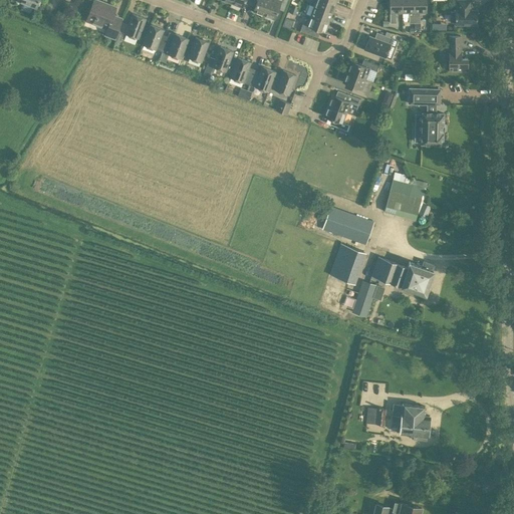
[(97,0),(93,0),(86,20),(107,28),(105,34),(114,38),(121,18),(113,15),(116,7),(97,0)]
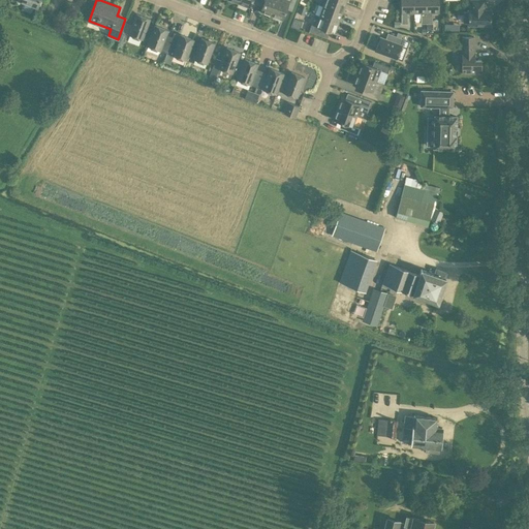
[(261,0),(265,1),(260,11),(272,16),(277,0),(261,0)]
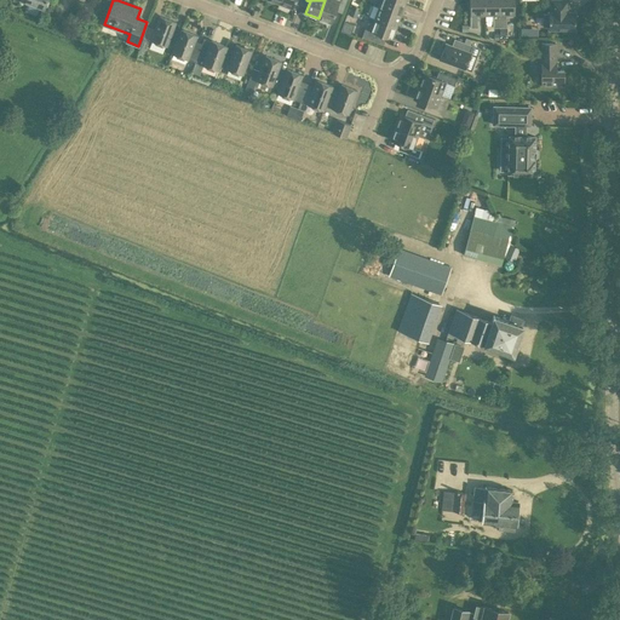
[(346,0),(338,0),(325,0),(319,18),(331,23),(336,10),(342,13),(346,0)]
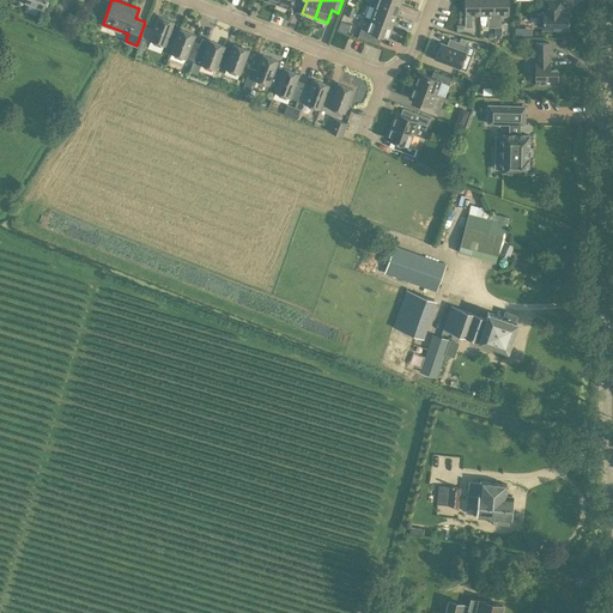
[(400,4),(388,0),(376,0),(374,7),(396,16),(400,4)]
